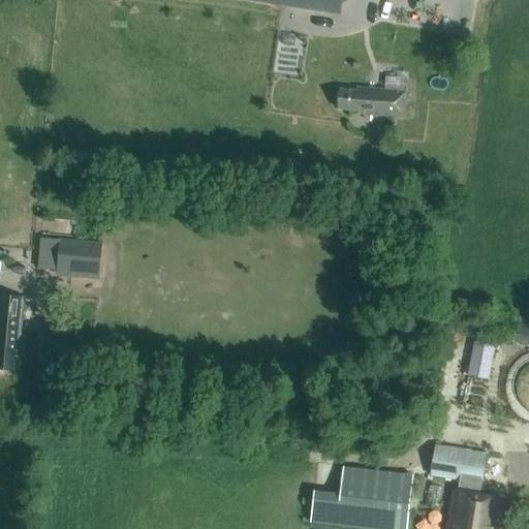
[(250,0),(340,14),(342,0),(250,0)]
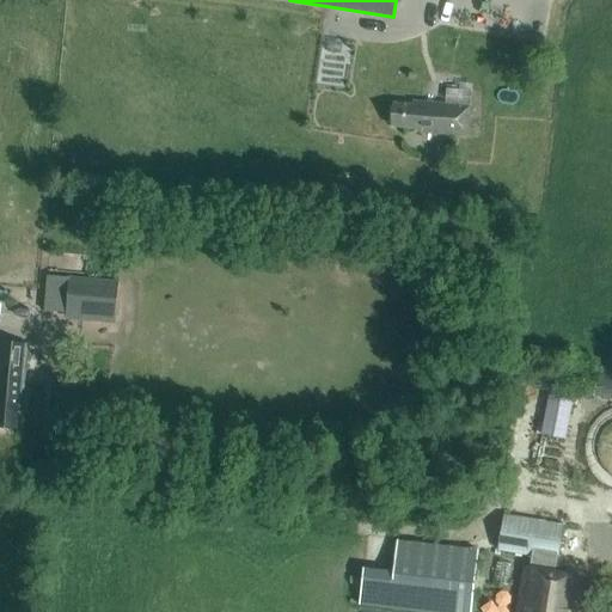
[(466,134),(470,105),(414,101),(414,104),(395,102),(392,126),(417,128),(417,130),(466,134)]
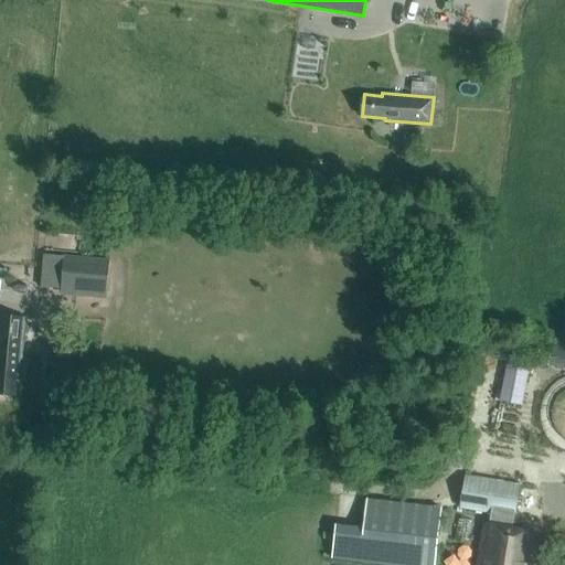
[(107,298),(109,259),(44,254),(41,287),(61,288),(61,295),(107,298)]
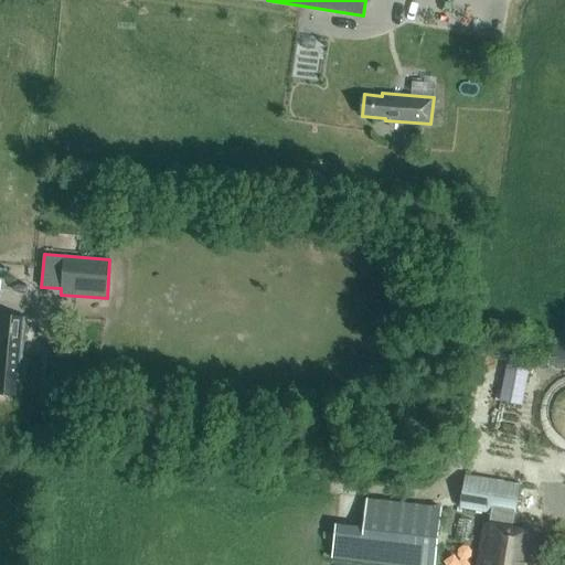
[(20,376),(23,351),(20,351),(22,332),(24,333),(27,317),(0,313),(0,393),(14,395),(17,376),(20,376)]
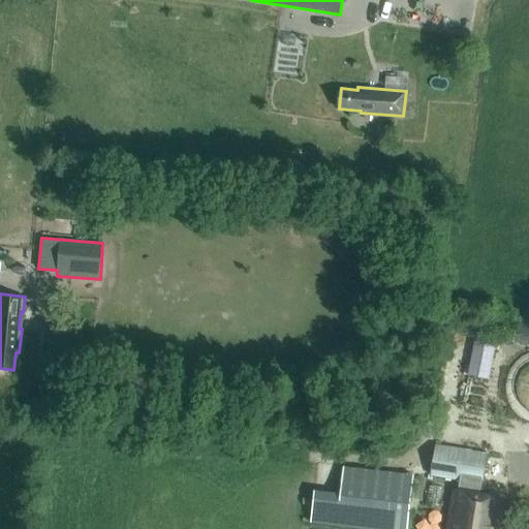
[(495,377),(498,342),(476,340),(472,374),(495,377)]
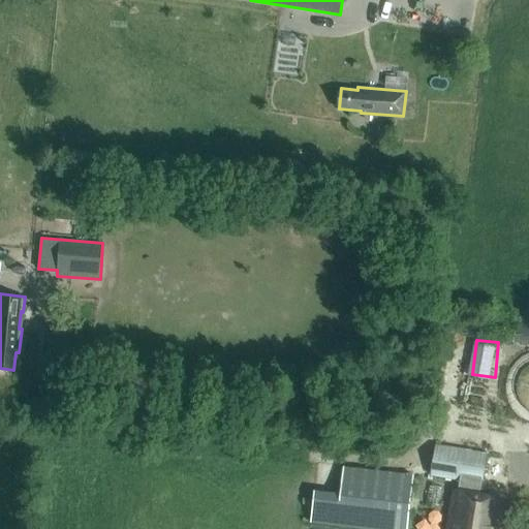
[(465,470),(491,475),(495,453),(442,441),(436,474),(463,479),(465,470)]
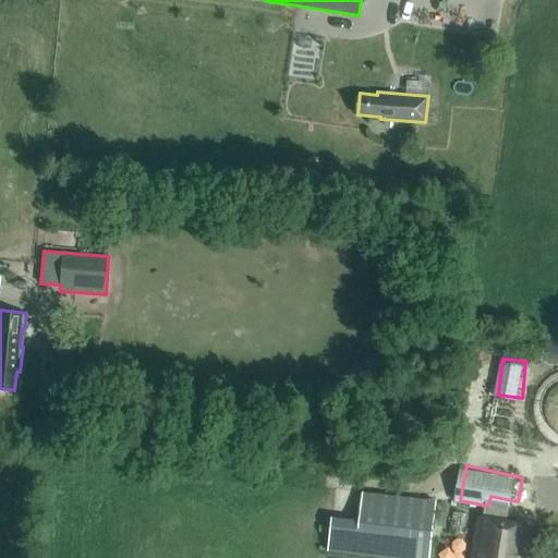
[(377,557),(429,557),(437,502),(362,493),(354,555),(377,557)]
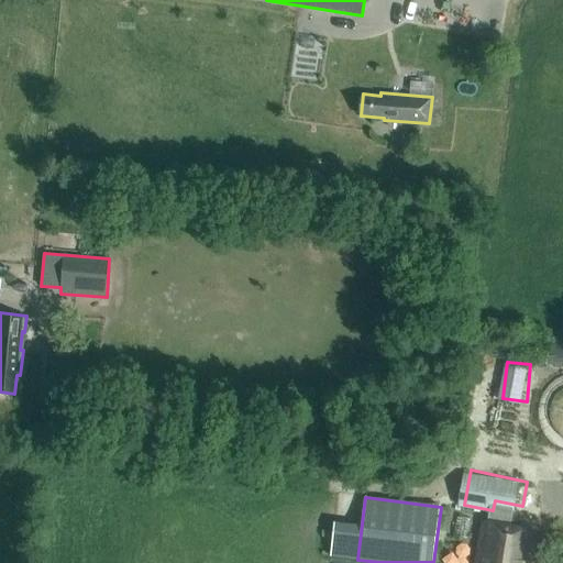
[(460,515),(456,538),(474,540),(477,517),(460,515)]
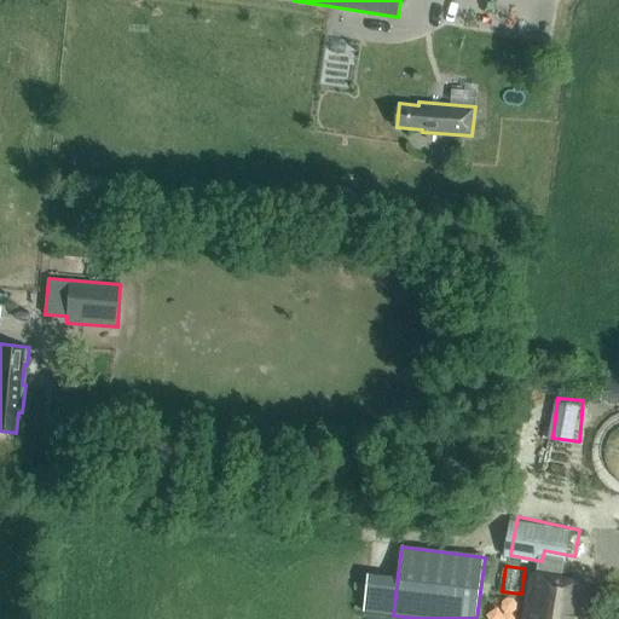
[(582,618),(589,582),(531,572),(522,618),(582,618)]
